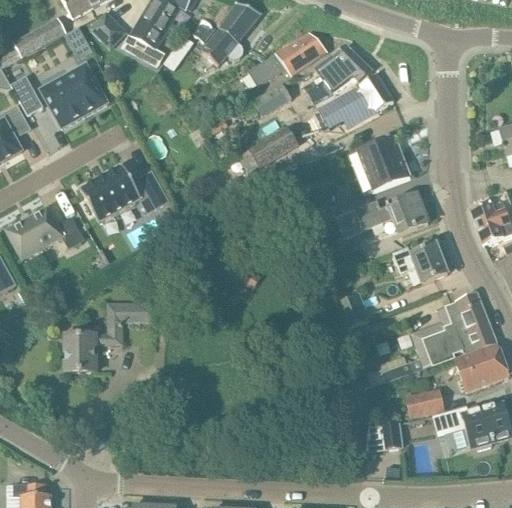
[(63,0),(72,17),(87,9),(103,0),(63,0)]
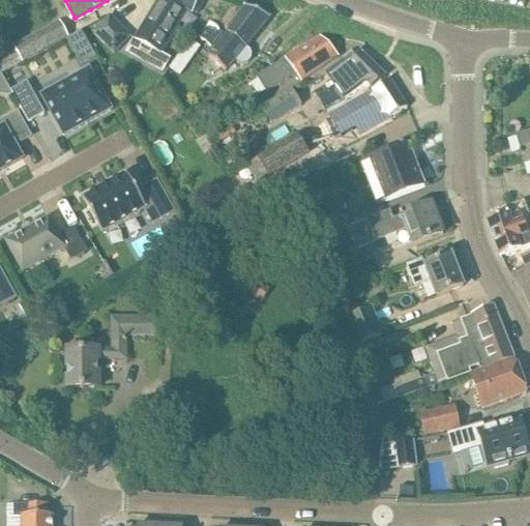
[(155,0),(134,35),(160,51),(187,7),(193,9),(197,0),(155,0)]
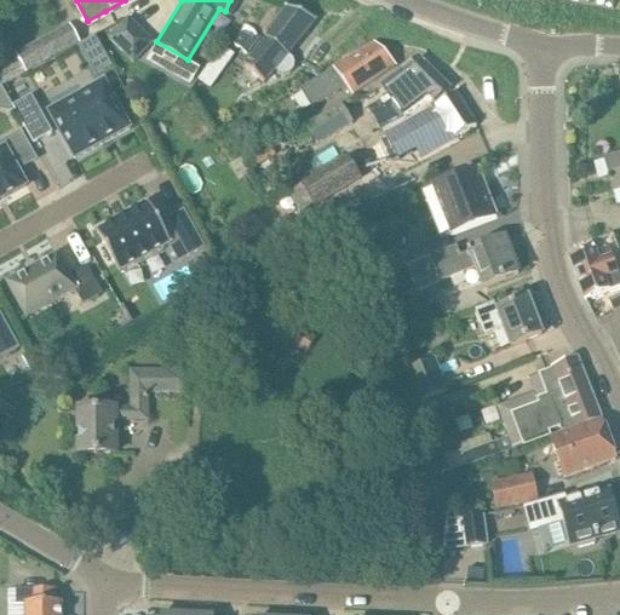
[(287,4),(267,34),(245,61),(267,79),(274,68),(279,70),(280,72),(285,72),(288,70),(292,67),(293,65),(293,61),(293,58),(291,53),(286,50),(314,16),(287,4)]
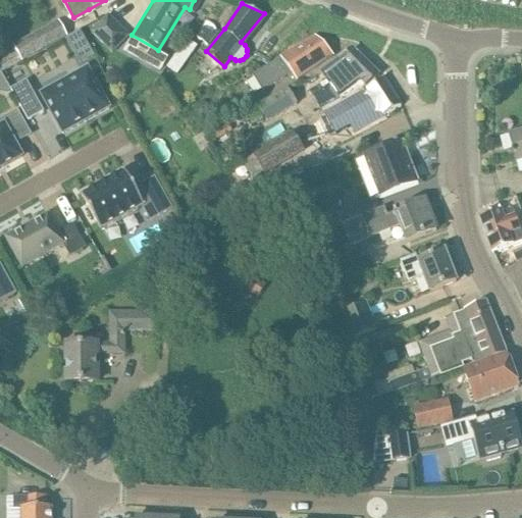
[(102,40),(119,22),(108,10),(90,29),(102,40)]
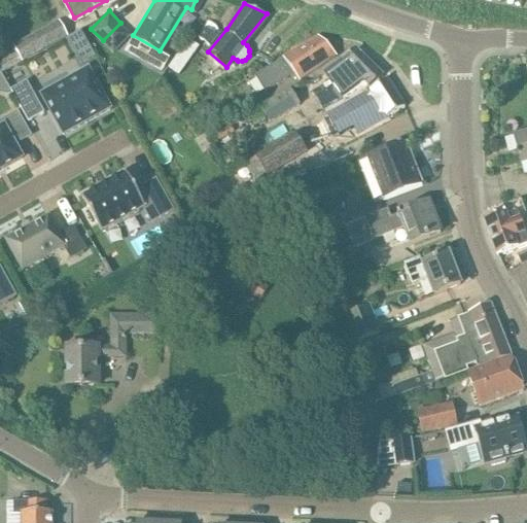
[(16,49),(0,59),(0,70),(67,33),(58,16),(12,42),(16,49)]
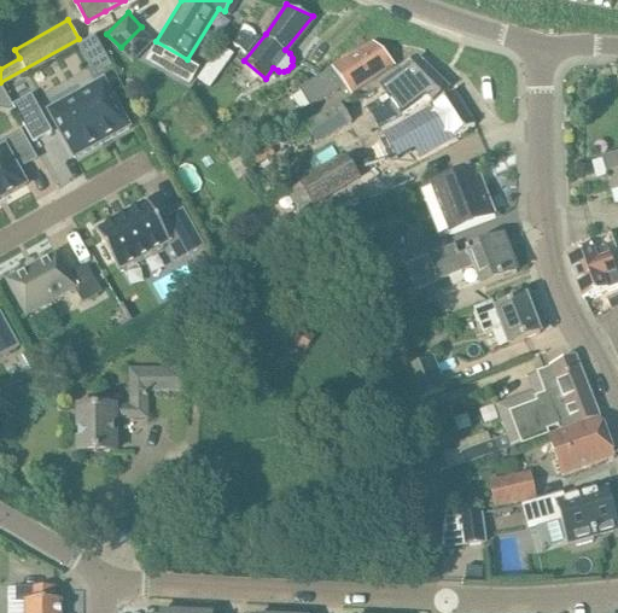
[(99,33),(81,39),(92,70),(110,64),(99,33)]
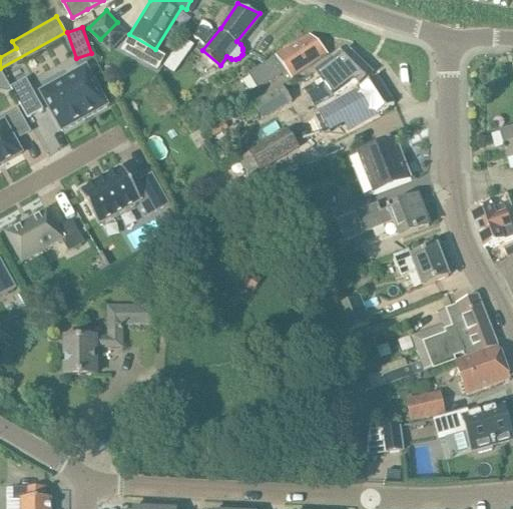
[(309,31),(276,52),(247,70),(258,86),(287,68),(292,74),(327,51),(309,31)]
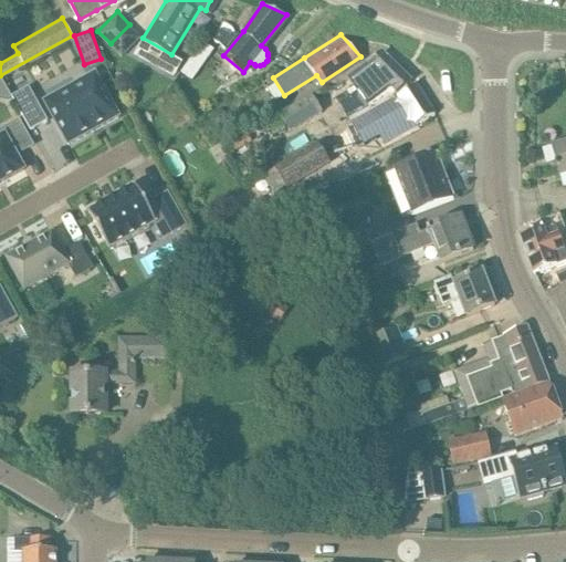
[(383,49),(367,61),(349,74),(363,93),(369,87),(379,101),(396,91),(411,77),(383,49)]
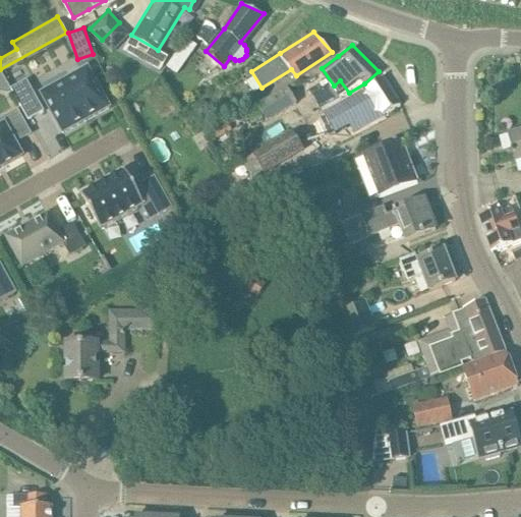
[(41,91),(63,129),(109,104),(88,65),(41,91)]
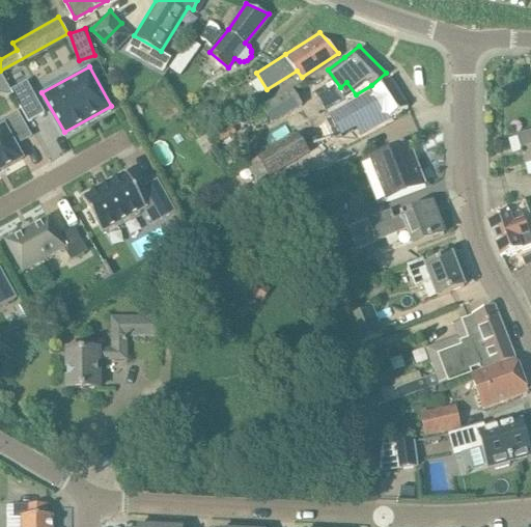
[(1,72),(0,72),(0,87),(8,89),(10,88),(1,72)]
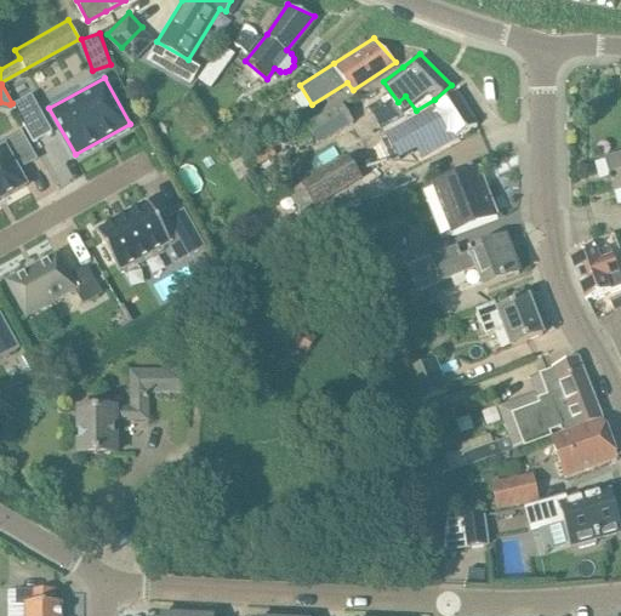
[(422,153),(440,143),(477,121),(456,90),(436,102),(387,130),(301,180),(301,181),(286,189),(298,210),(313,201),(314,203),(360,176),(354,164),(369,157),(374,167),(399,154),(417,144),(422,153)]
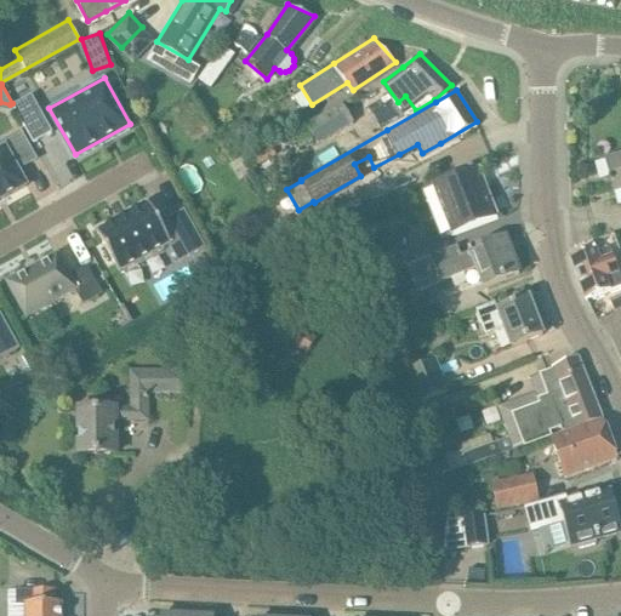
[(52,129),(32,91),(12,102),(34,140),(52,129)]
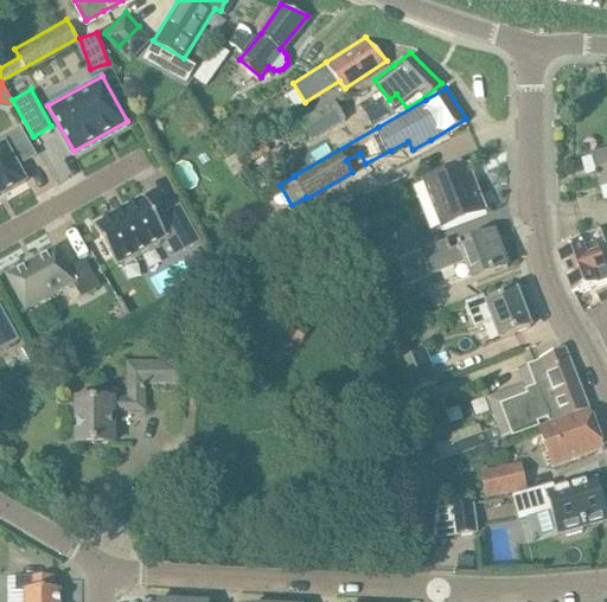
[(333,98),(301,117),(313,135),(345,116),(333,98)]
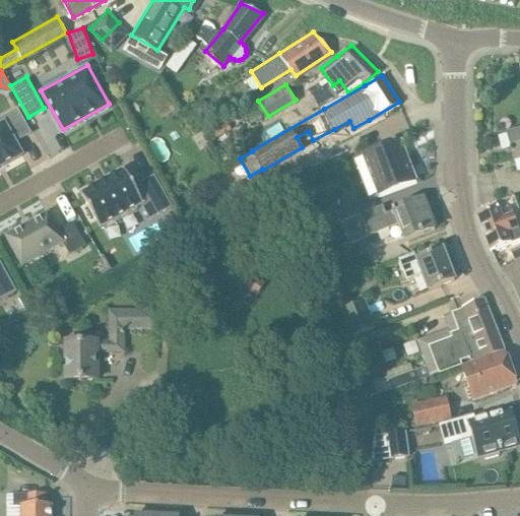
[(251,105),(203,129),(207,137),(255,113),(251,105)]
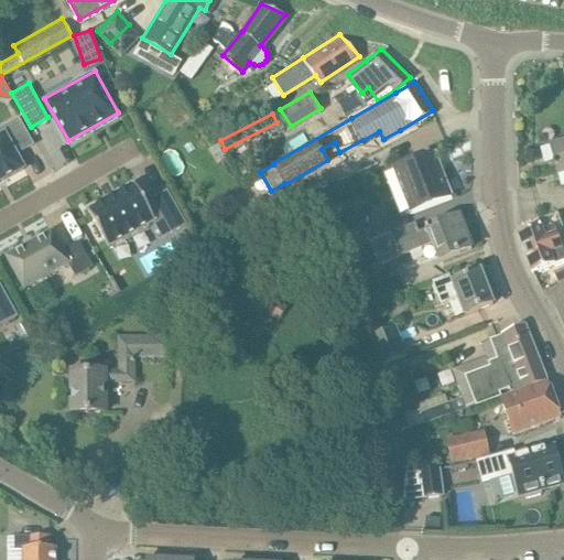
[(0,179),(24,165),(17,151),(32,142),(19,117),(0,127),(0,179)]
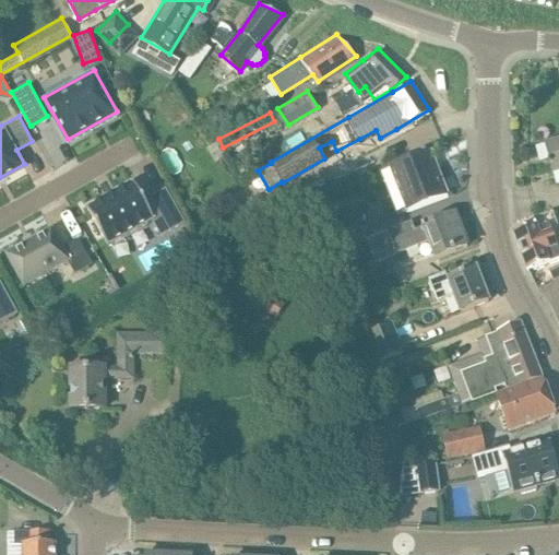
[(558,134),(545,139),(554,169),(558,167),(558,134)]
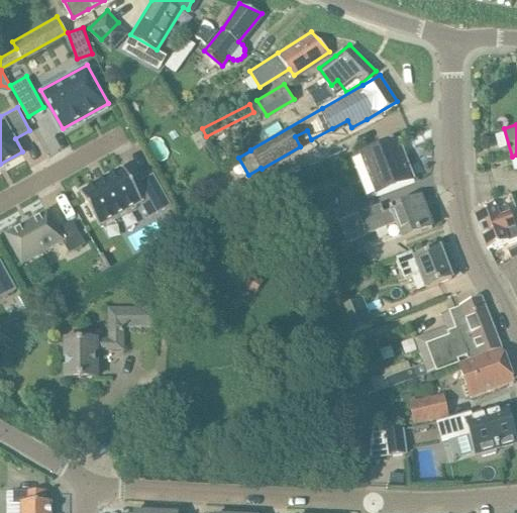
[(398,138),(360,152),(376,193),(414,178),(398,138)]
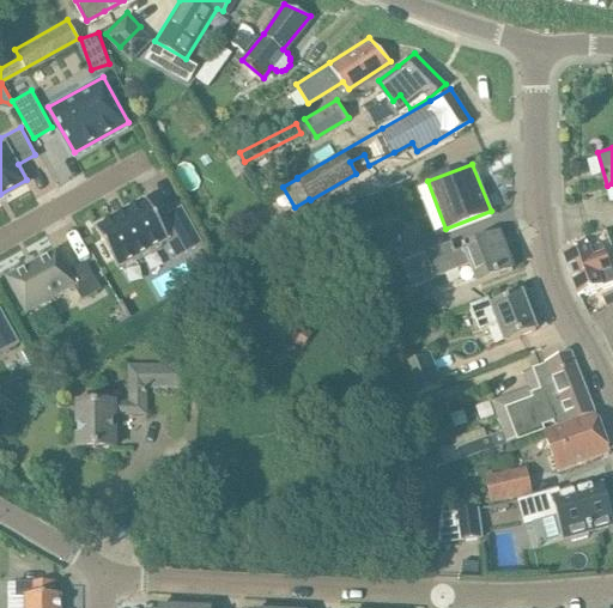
[(96,225),(117,265),(119,265),(119,263),(168,237),(177,255),(201,241),(182,206),(164,214),(165,217),(159,219),(147,198),(145,198),(146,199),(97,225),(96,225)]
